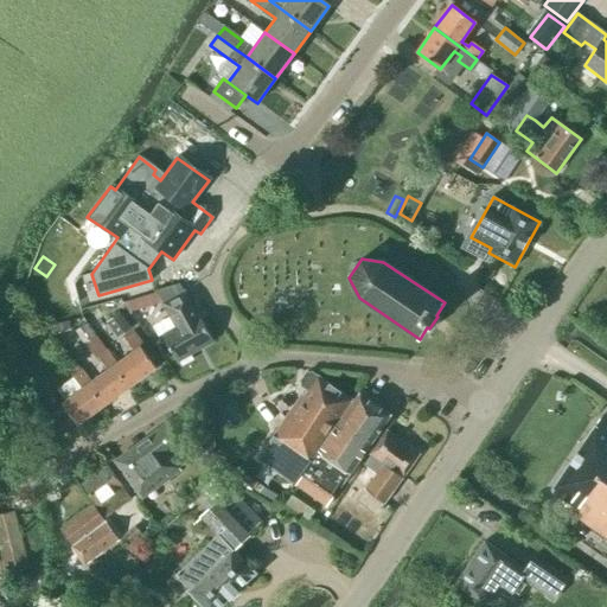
[(177,363),(213,342),(179,283),(160,292),(166,301),(163,304),(176,326),(161,336),(177,363)]
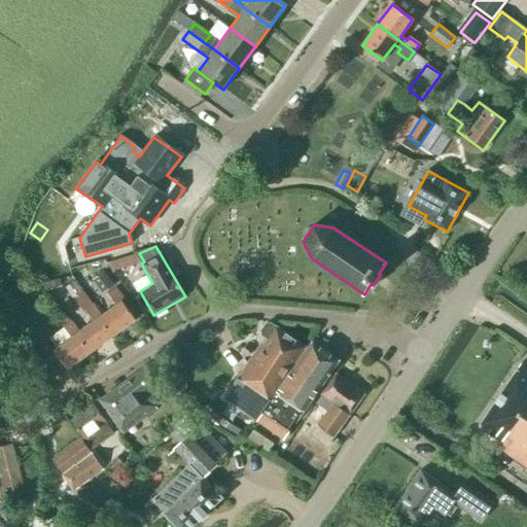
[(112,283),(104,271),(93,278),(102,290),(112,283)]
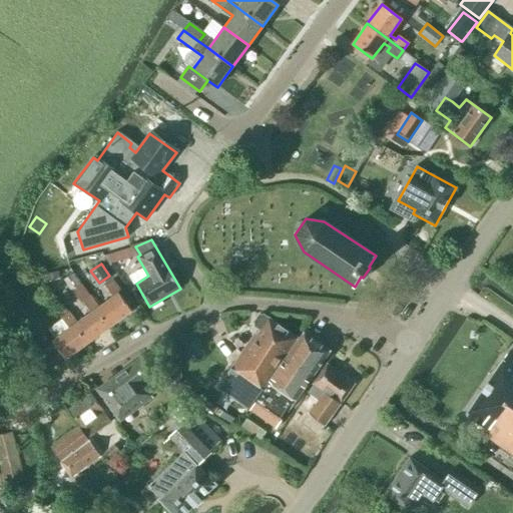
[(80,283),(73,274),(72,274),(66,278),(63,281),(71,291),(74,288),(80,283)]
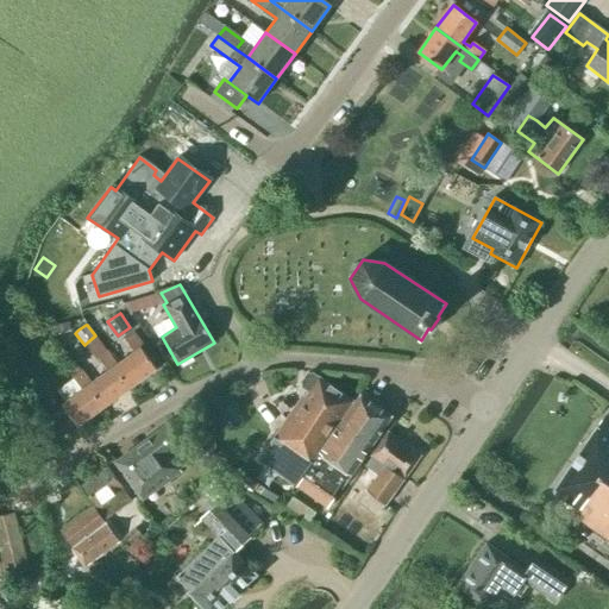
[(114,366),(130,388),(156,369),(140,347),(144,345),(135,333),(125,339),(135,352),(117,365),(114,366)]
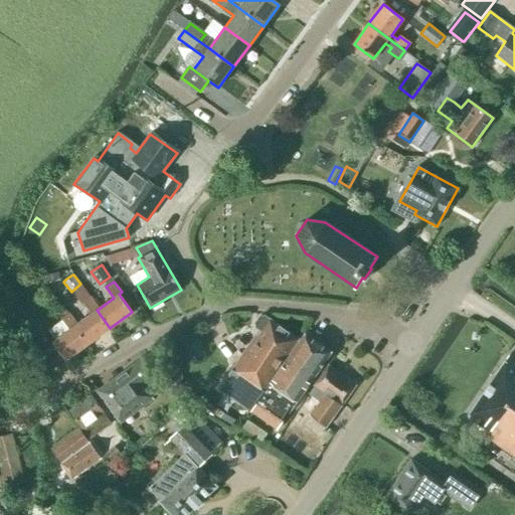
[(97,310),(99,309),(83,288),(76,293),(93,313),(76,325),(76,324),(73,327),(88,344),(110,328),(97,310)]
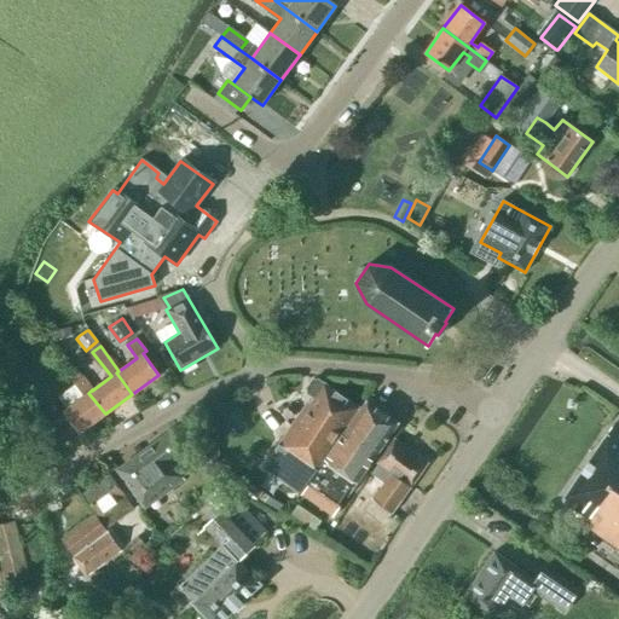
[(88,393),(92,389),(74,364),(64,370),(84,397),(62,412),(79,433),(105,414),(88,393)]
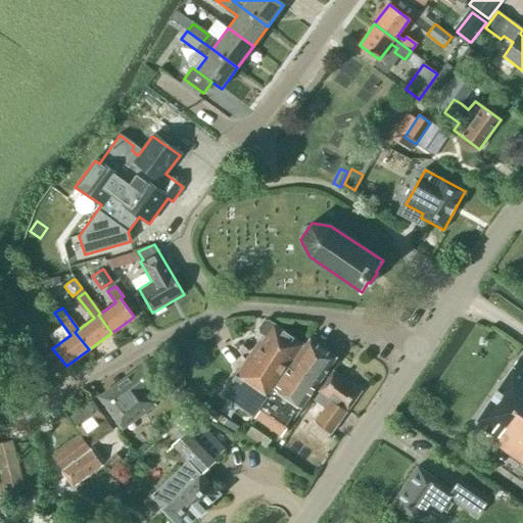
[(273,325),(269,321),(264,322),(259,328),(259,333),(265,336),(262,340),(259,339),(222,395),(252,417),(303,345),(274,324),(273,325)]
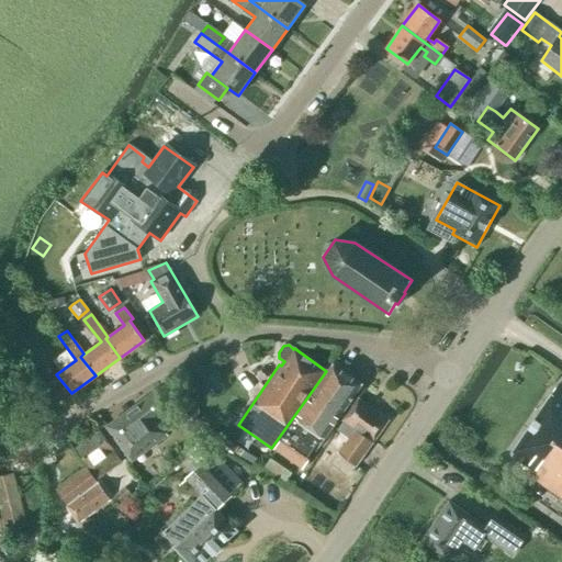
[(41,386),(53,377),(31,347),(19,356),(41,386)]
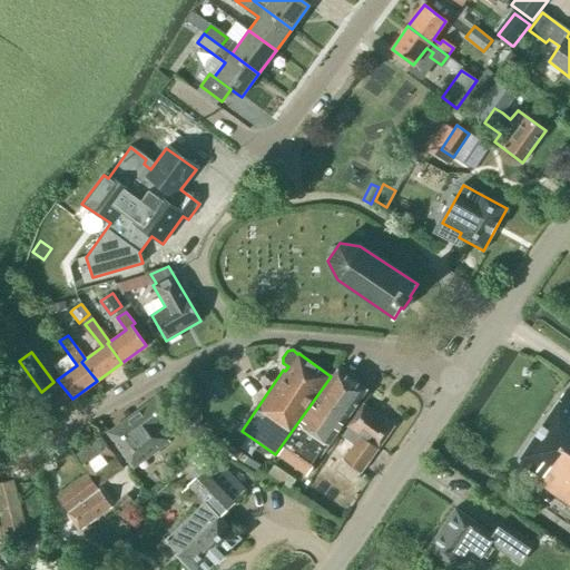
[(328,445),(366,390),(337,370),(278,457),(307,477),(314,467),(312,465),(326,443),(328,445)]
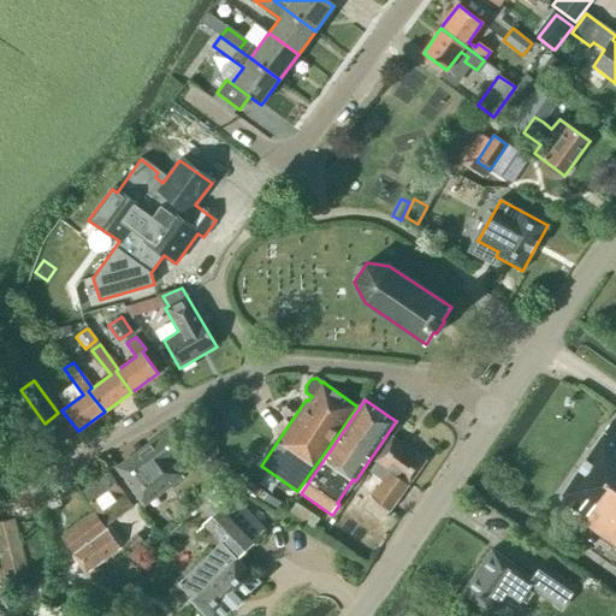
[(615,426),(611,422),(560,498),(586,517),(582,523),(615,546),(615,426)]
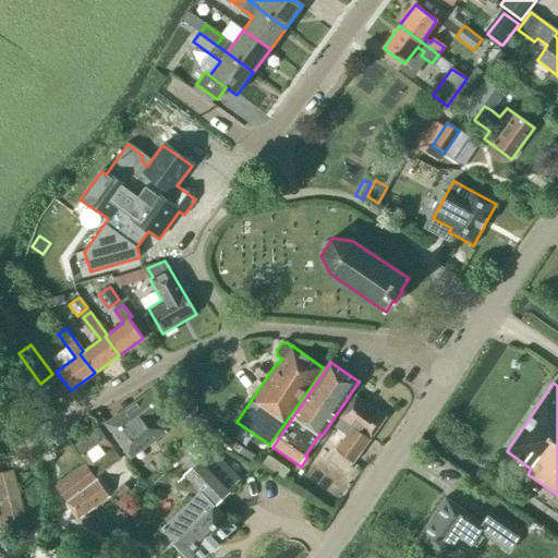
[(126,451),(155,431),(148,422),(169,407),(155,388),(106,424),(119,443),(126,451)]
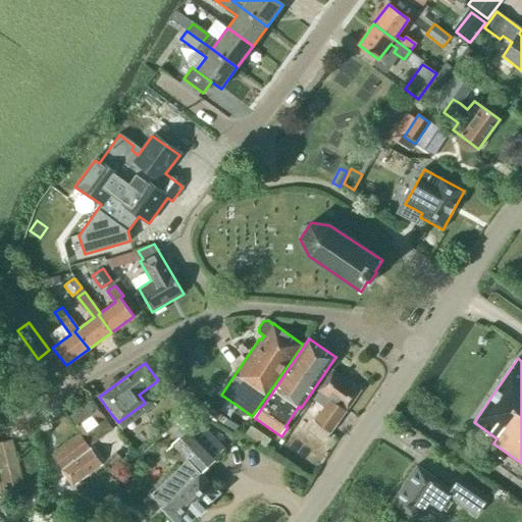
[(330,433),(360,392),(331,371),(318,392),(319,393),(313,401),(323,408),(313,421),(330,433)]
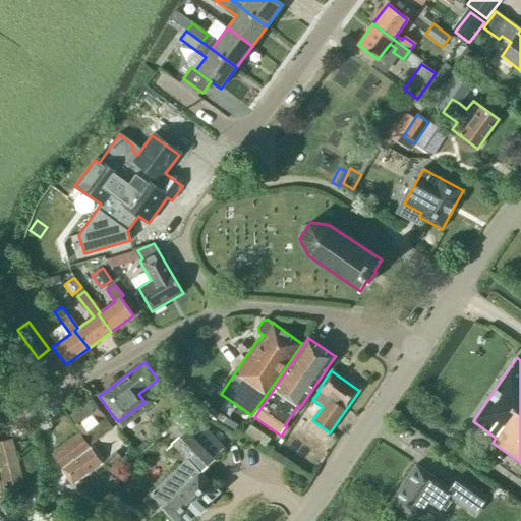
[(91,444),(112,428),(104,418),(105,418),(92,401),(70,416),(83,433),(91,444)]
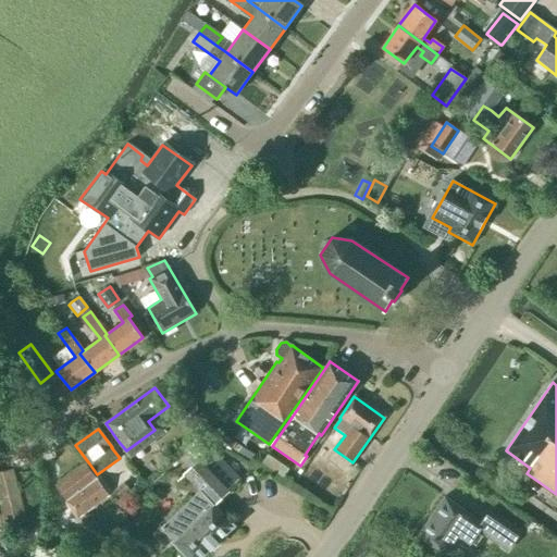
[(197,438),(184,450),(196,463),(209,452),(197,438)]
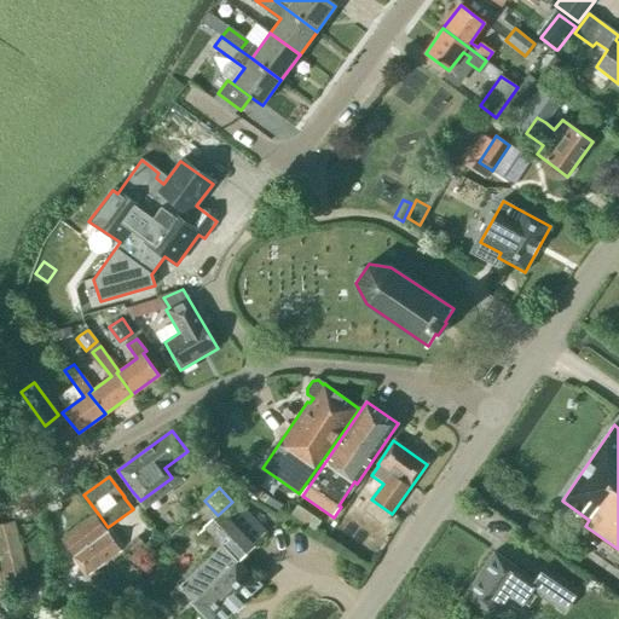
[(243,602),(242,602),(260,584),(247,571),(250,567),(241,556),(252,547),(252,545),(266,532),(235,499),(232,502),(218,515),(204,527),(206,527),(197,534),(214,553),(171,594),(184,609),(191,602),(207,618),(223,618),(233,611),(243,602)]
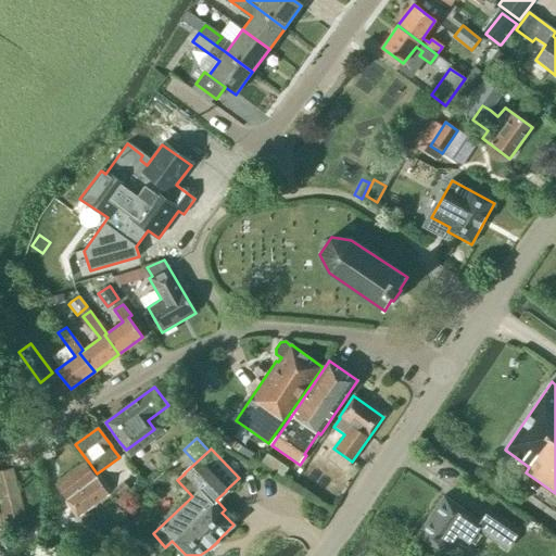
[(77,517),(109,494),(85,463),(54,485),(77,517)]
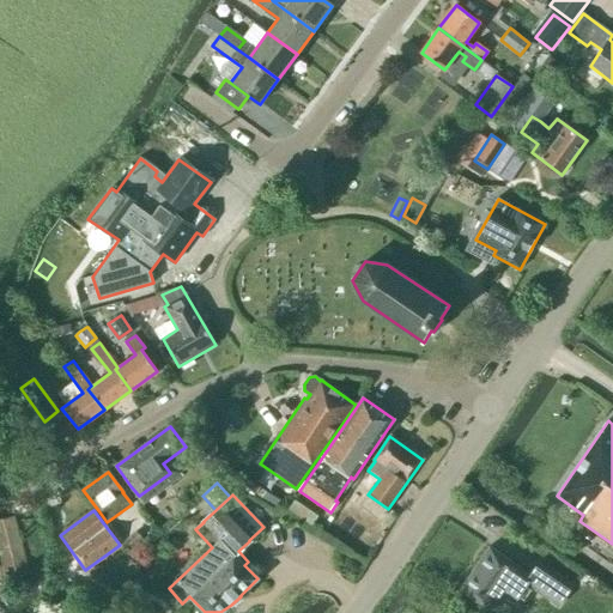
[(0,553),(7,580),(29,575),(14,517),(0,520),(0,553)]
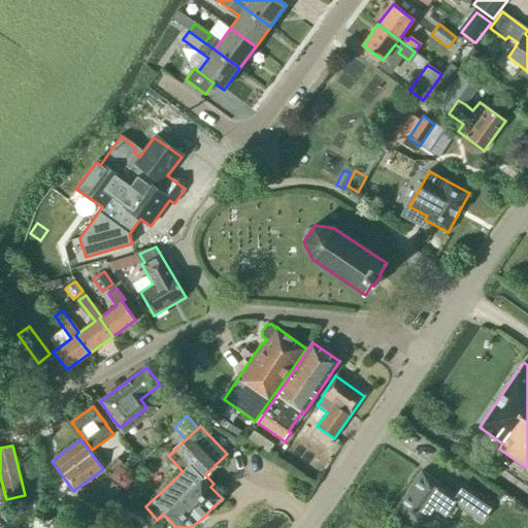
[(26,483),(42,479),(35,447),(19,450),(26,483)]
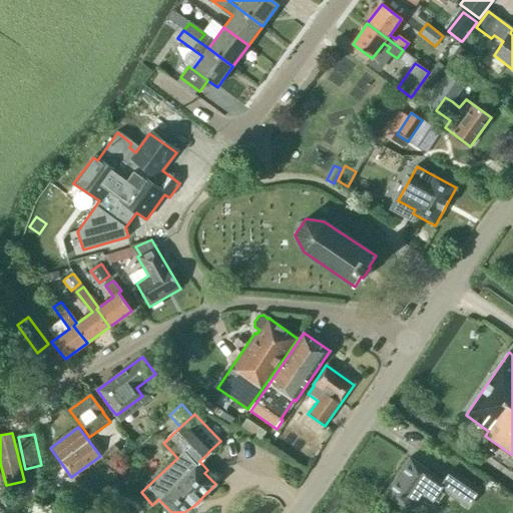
[(119,451),(114,444),(103,452),(109,460),(119,451)]
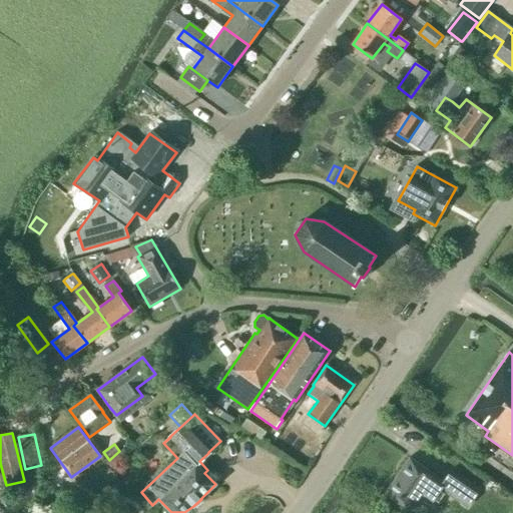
[(445,483),(434,475),(409,458),(384,494),(409,512),(419,497),(430,504),(441,488),(461,502),(473,485),(452,472),(445,483)]
